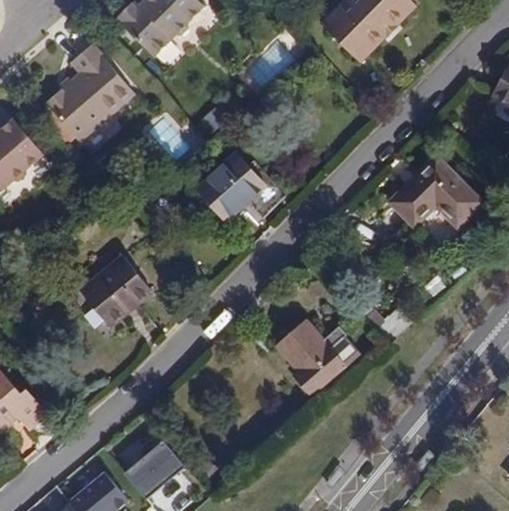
[(185,26),(186,22),(202,3),(198,0),(143,0),(138,5),(134,1),(131,5),(129,4),(117,15),(119,17),(116,20),(152,56),(174,33),(179,33),(185,26)]
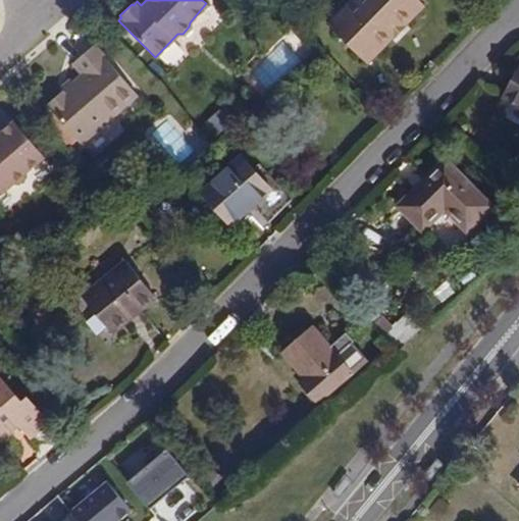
[(363,60),(390,35),(384,29),(411,0),(350,0),(326,23),(363,60)]
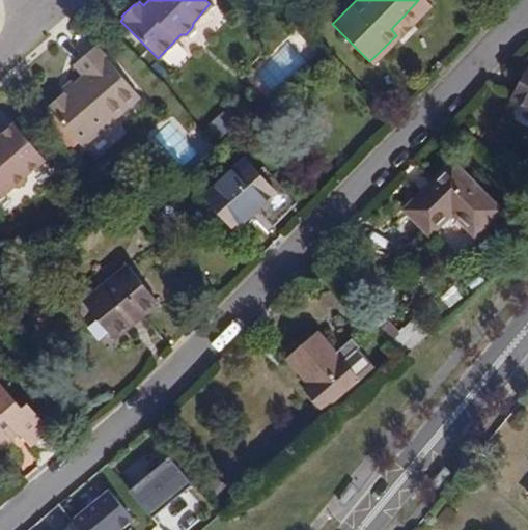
[(418,0),(391,29),(396,35),(428,2),(425,0),(418,0)]
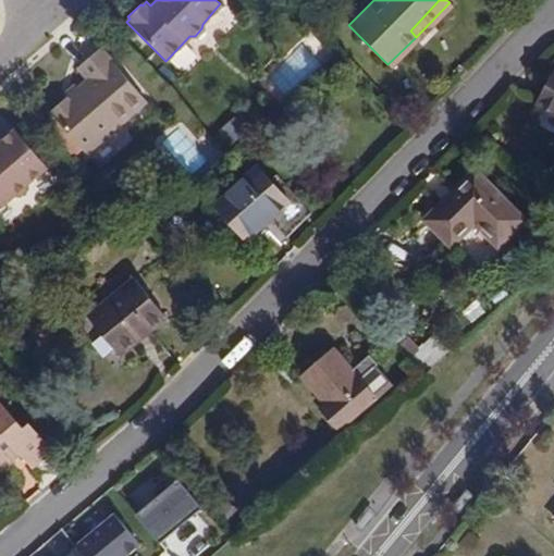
[(87,78),(76,88),(65,97),(49,111),(84,152),(98,139),(99,140),(119,123),(118,122),(145,100),(100,48),(77,66),(87,78)]
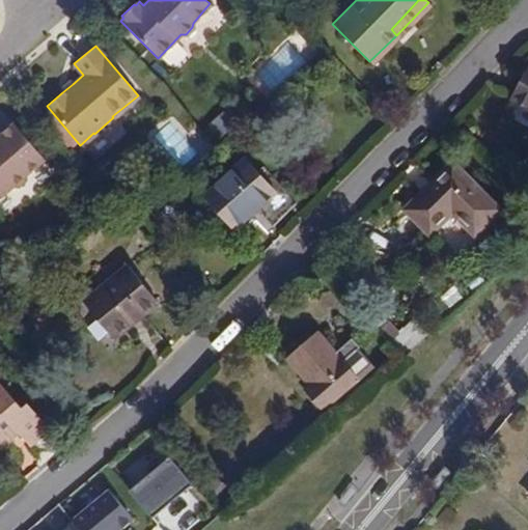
[(527,65),(526,65),(509,99),(527,108),(527,65)]
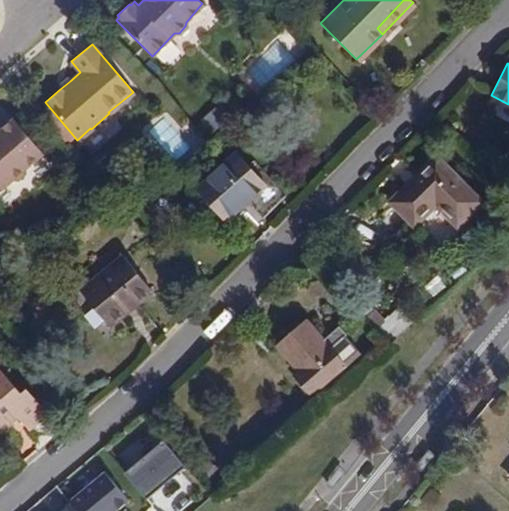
[(60,89),(70,81),(67,77),(57,86),(60,89)]
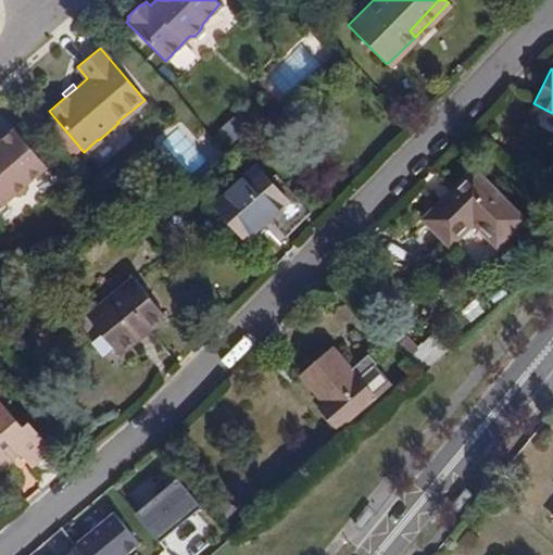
[(0,204),(13,193),(19,194),(25,187),(26,181),(46,165),(10,124),(0,131),(0,204)]
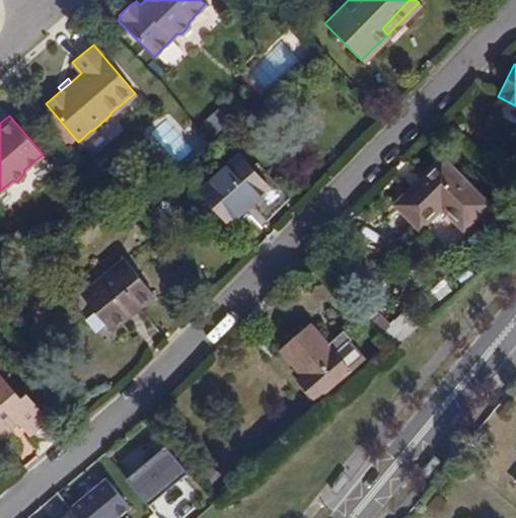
[(267,189),(237,154),(199,189),(228,221),(267,189)]
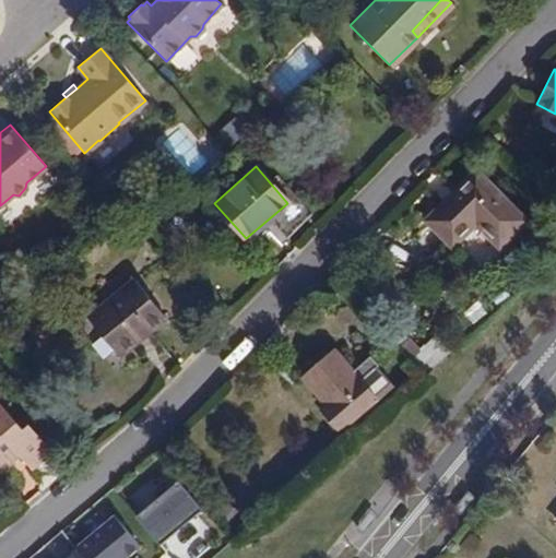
[(424,220),(451,246),(474,223),(496,245),(522,218),(473,170),(424,220)]
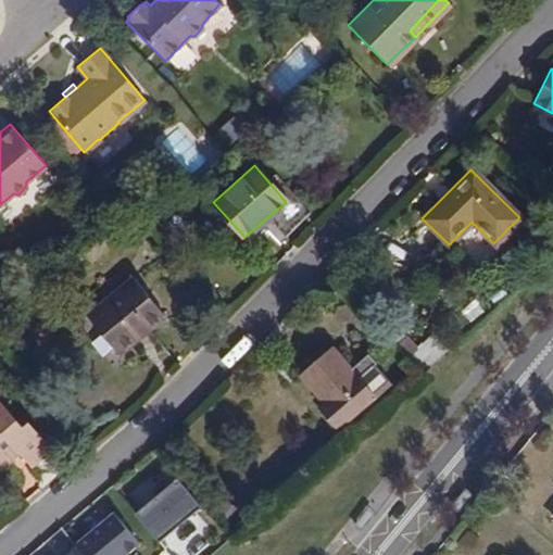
[(162,314),(130,277),(85,316),(117,353),(162,314)]
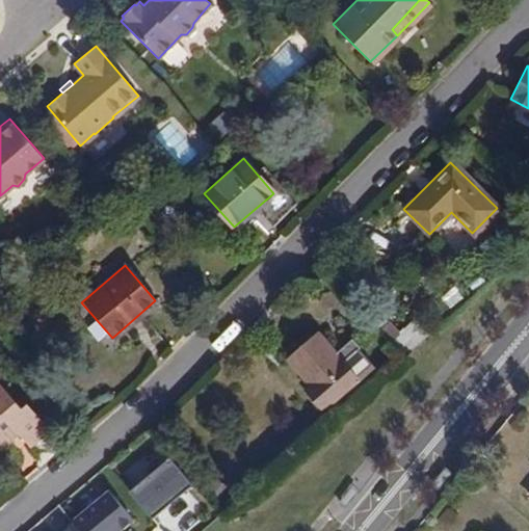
[(334,353),(316,334),(287,361),(310,387),(307,391),(322,408),(371,364),(349,340),(334,353)]
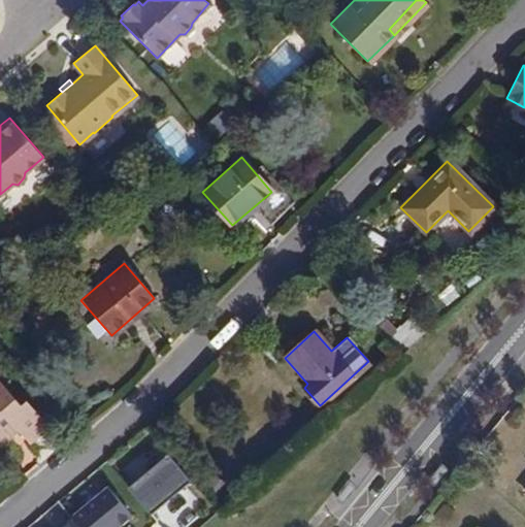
[(10,422),(15,429),(26,441),(45,425),(26,400),(20,404),(0,382),(0,441),(7,435),(1,428),(10,422)]
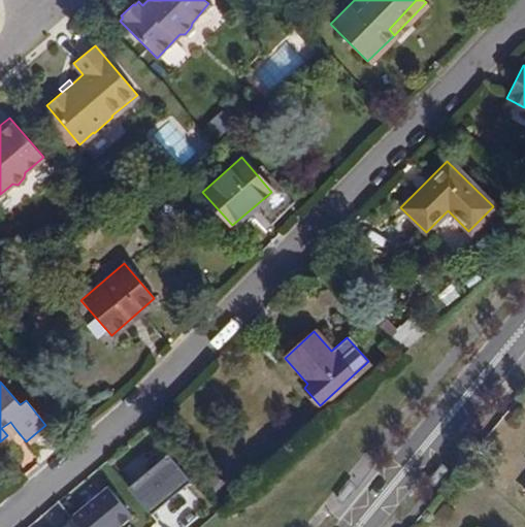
[(7,435),(15,429),(10,422),(1,428),(7,435)]
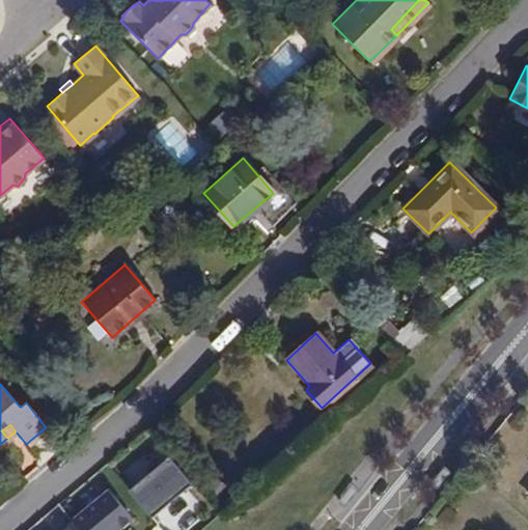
[(167,459),(130,490),(151,515),(190,486),(167,459)]
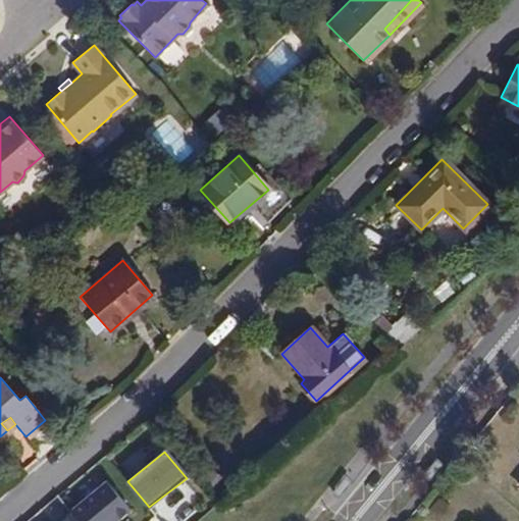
[(106,481),(72,508),(83,520),(118,520),(131,512),(106,481)]
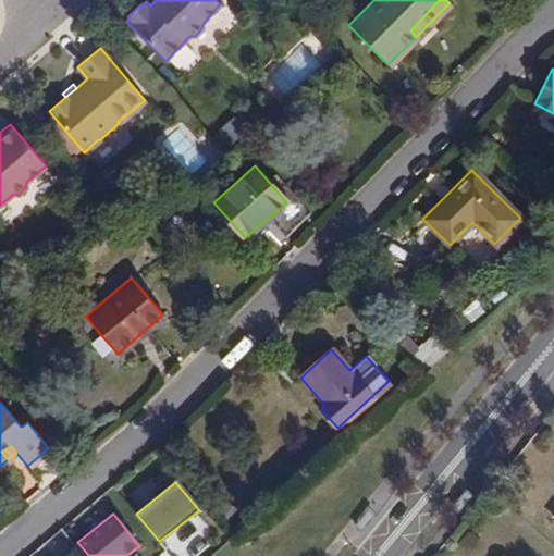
[(79,555),(73,546),(59,555),(79,555)]
